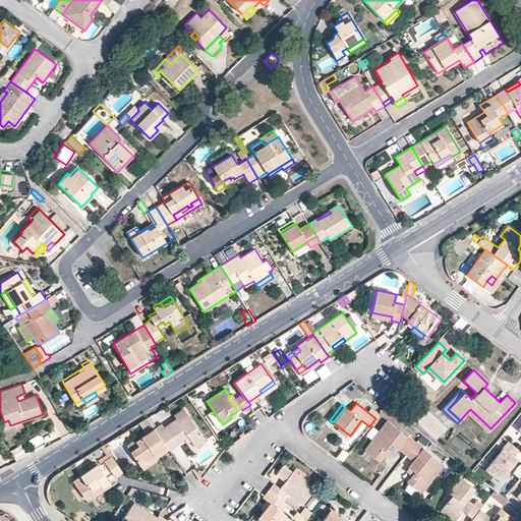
[(418,413),(407,405),(402,412),(412,420),(418,413)]
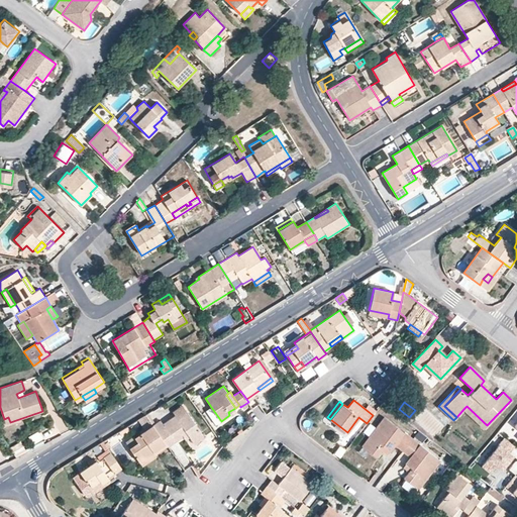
[(188,413),(182,405),(172,412),(175,416),(178,419),(188,413)]
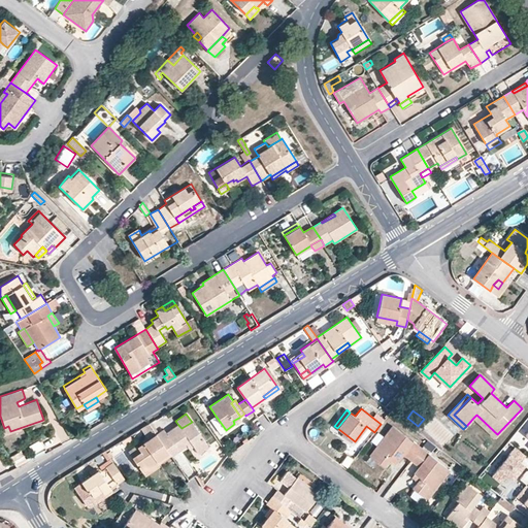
[(497,434),(476,415),(473,418),(494,437),(497,434)]
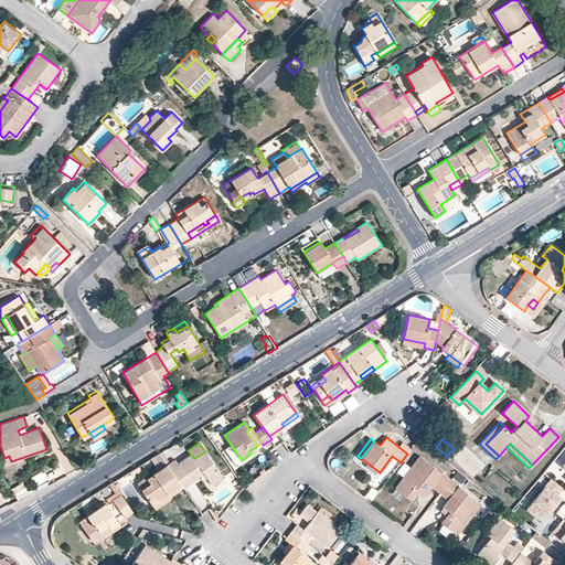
[(242,460),(231,445),(225,448),(236,464),(242,460)]
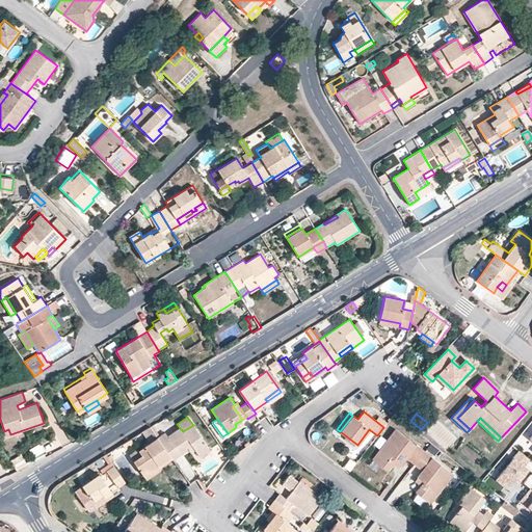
[(210,449),(193,425),(183,431),(180,428),(168,435),(165,432),(158,437),(170,456),(173,459),(188,449),(192,446),(195,450),(200,456),(210,449)]
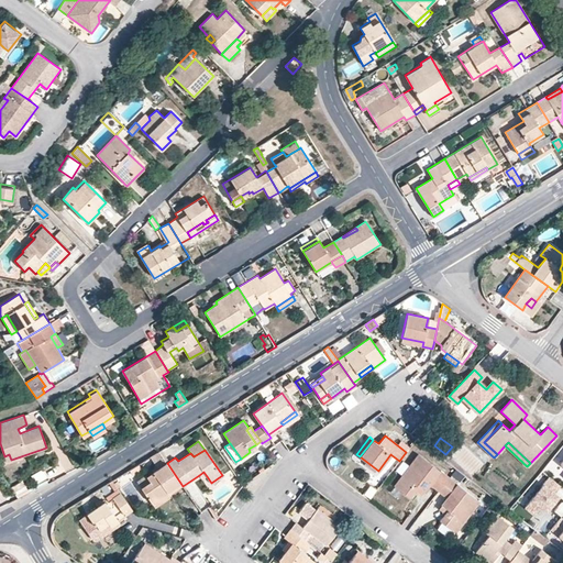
[(449,477),(418,454),(394,486),(409,497),(415,490),(418,486),(424,492),(430,484),(439,492),(449,477)]
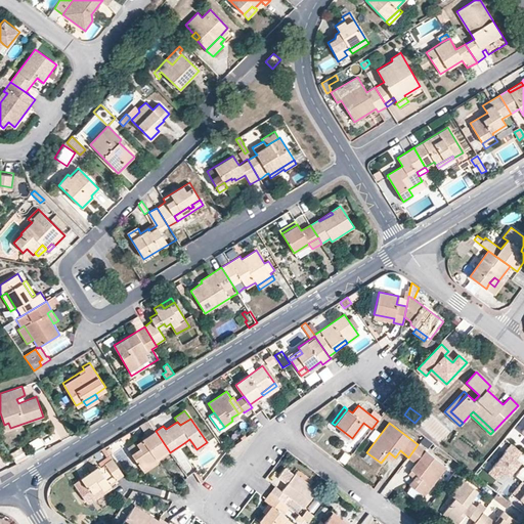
[(156,431),(155,431),(136,443),(139,448),(131,454),(141,468),(155,457),(168,449),(156,431)]
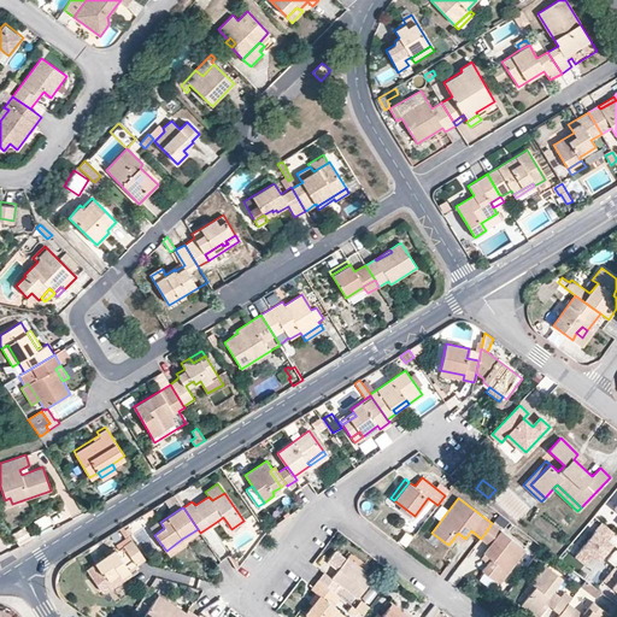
[(613,532),(601,522),(575,556),(585,563),(592,554),(598,559),(611,544),(607,539),(613,532)]
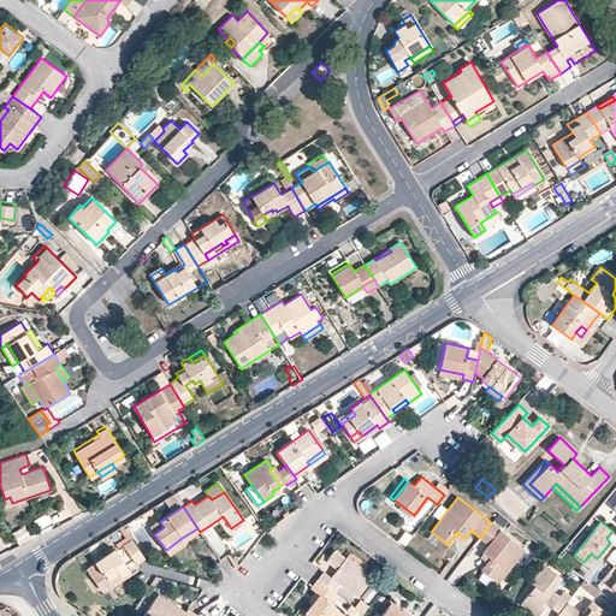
[(498,582),(525,549),(491,522),(480,538),(490,545),(484,552),(490,558),(487,562),(481,570),(498,582)]
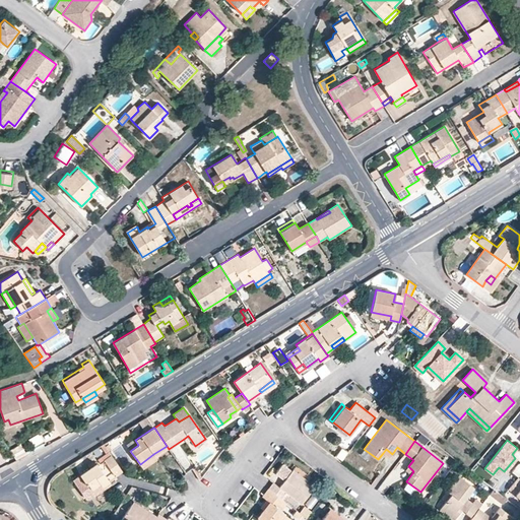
[(23,449),(19,442),(9,449),(13,455),(23,449)]
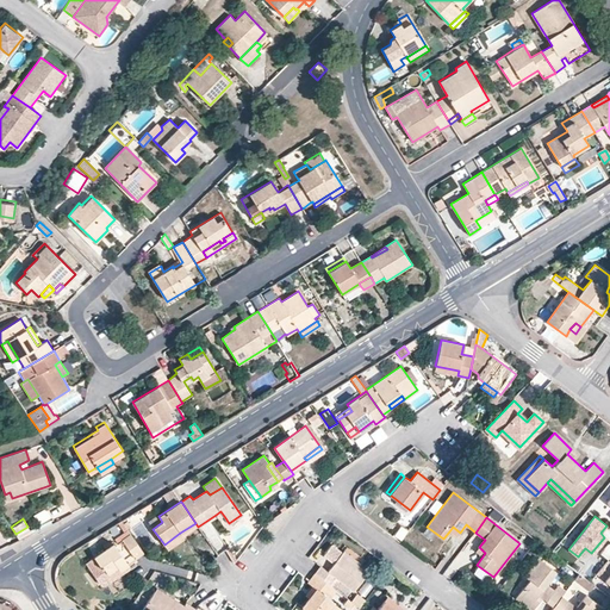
[(168,551),(185,539),(180,533),(165,545),(168,551)]
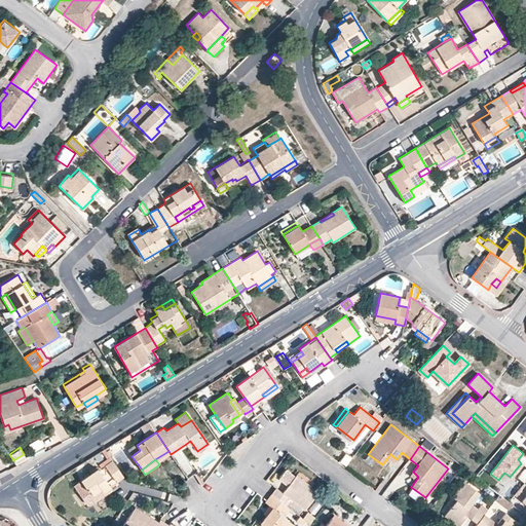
[(124,477),(113,460),(106,465),(116,482),(124,477)]
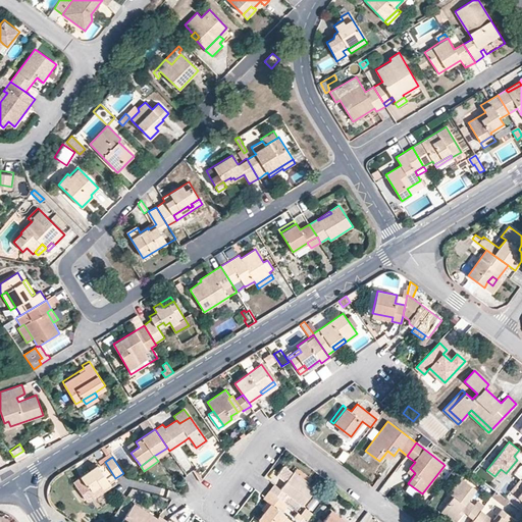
[(109,482),(97,465),(79,478),(83,484),(77,487),(85,500),(91,501),(101,492),(99,489),(109,482)]
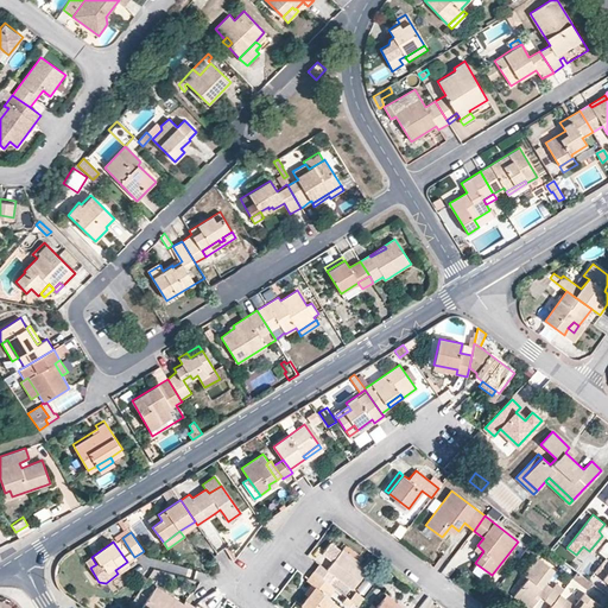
[(367,571),(330,543),(322,553),(333,561),(327,569),(320,564),(314,571),(329,583),(335,576),(353,589),(367,571)]
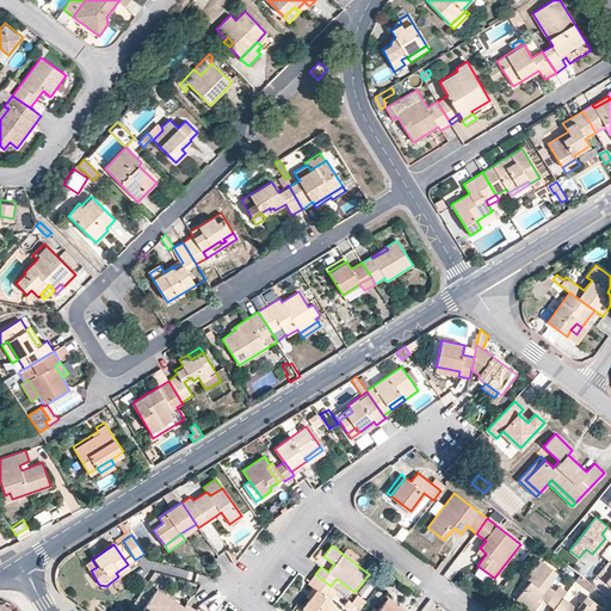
[(554,591),(547,586),(557,573),(539,559),(525,578),(529,580),(516,599),(531,610),(532,610),(539,602),(537,599),(539,596),(543,598),(554,608),(562,597),(566,592),(559,586),(554,591)]
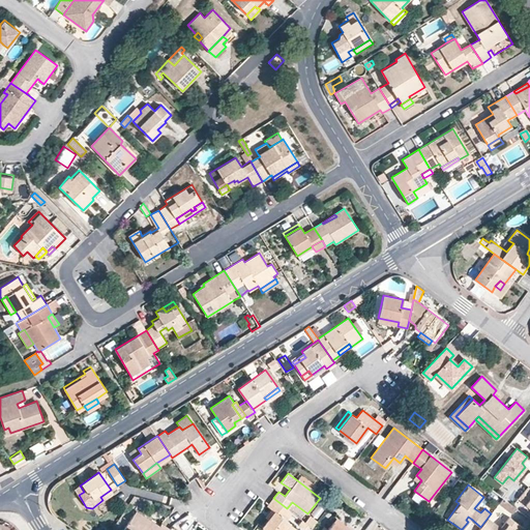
[(84,492),(80,486),(75,490),(79,495),(84,492)]
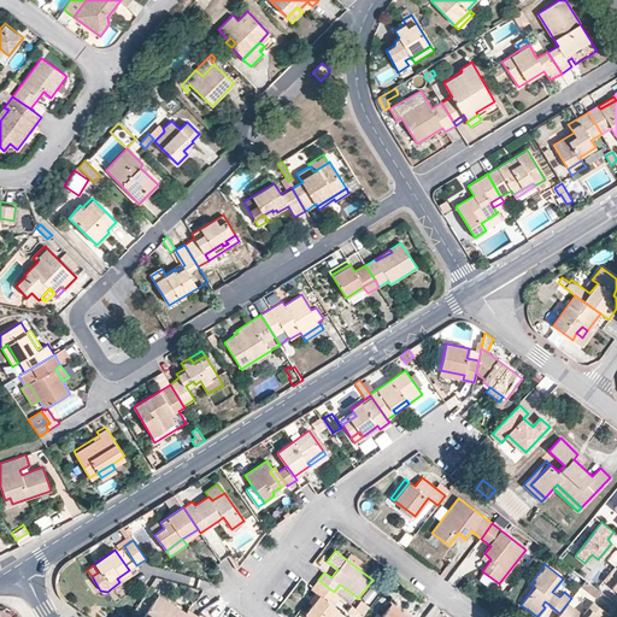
[(616,569),(613,566),(604,580),(616,589),(616,569)]
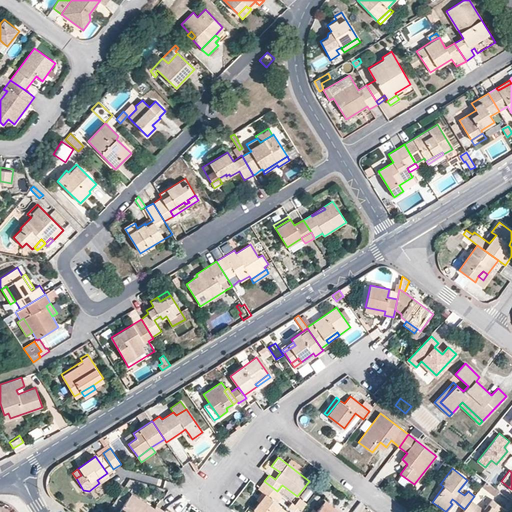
[(99,483),(109,476),(107,473),(97,480),(99,483)]
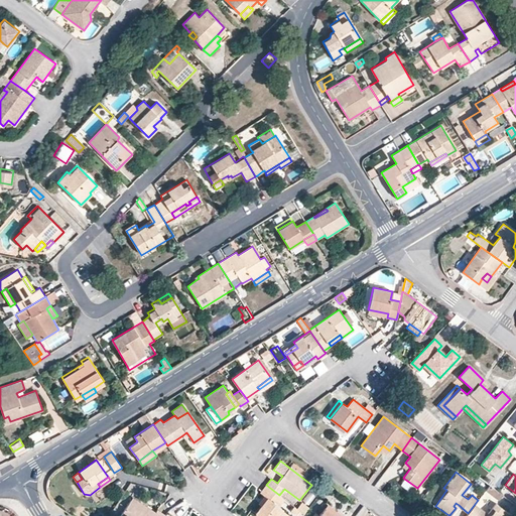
[(281,509),(287,501),(279,495),(266,485),(260,492),(264,495),(267,497),(261,506),(255,513),(258,515),(275,515),(279,512),(281,509)]
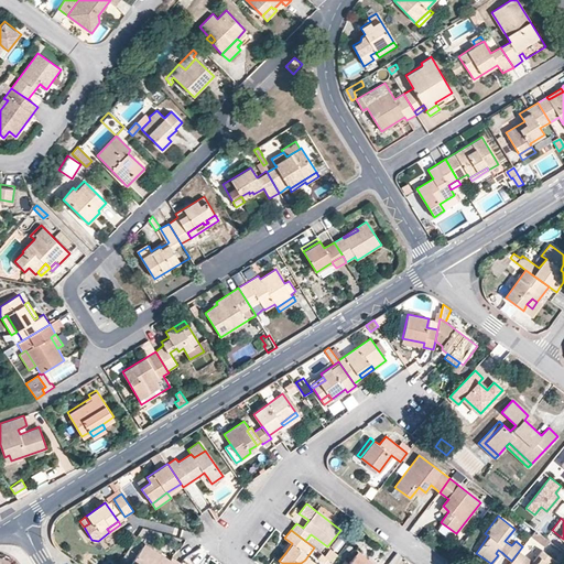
[(551,530),(545,535),(553,543),(559,537),(551,530)]
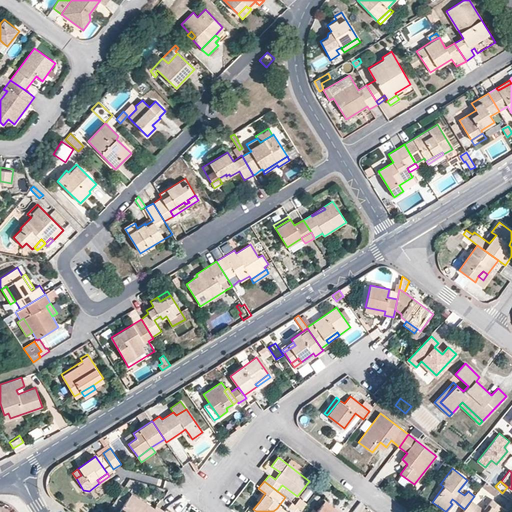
[(300,493),(304,499),(314,490),(310,485),(300,493)]
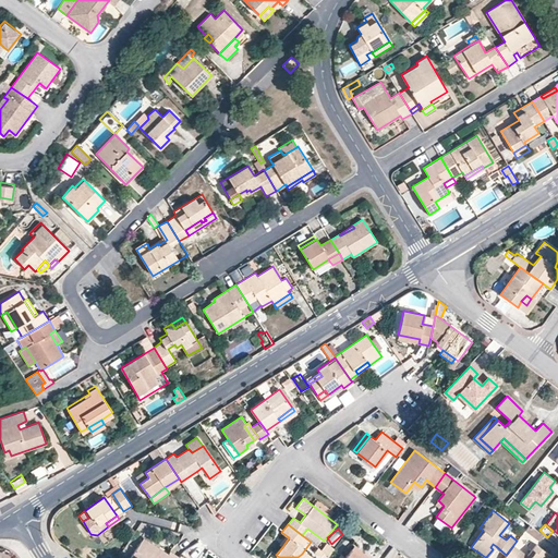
[(282,547),(289,537),(286,535),(279,544),(282,547)]
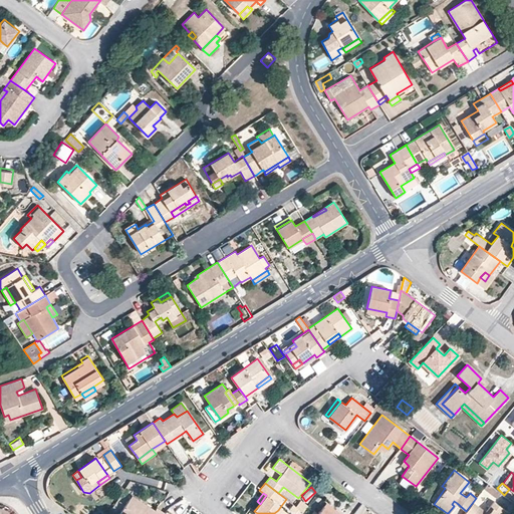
[(147,505),(133,496),(131,498),(145,508),(147,505)]
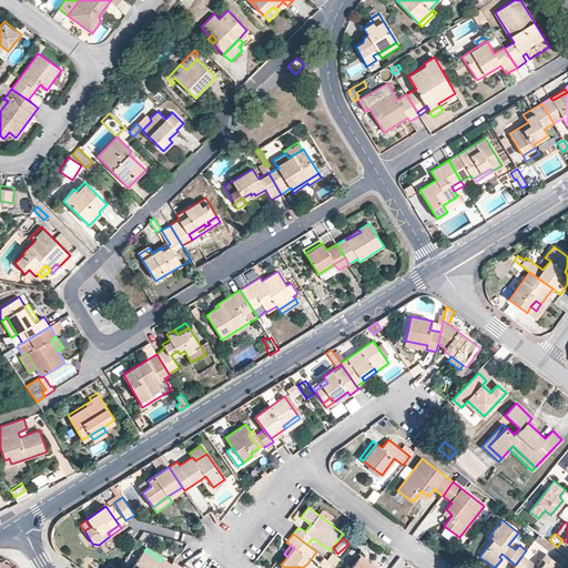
[(160,561),(144,550),(134,565),(139,567),(182,567),(172,561),(171,564),(162,558),(160,561)]
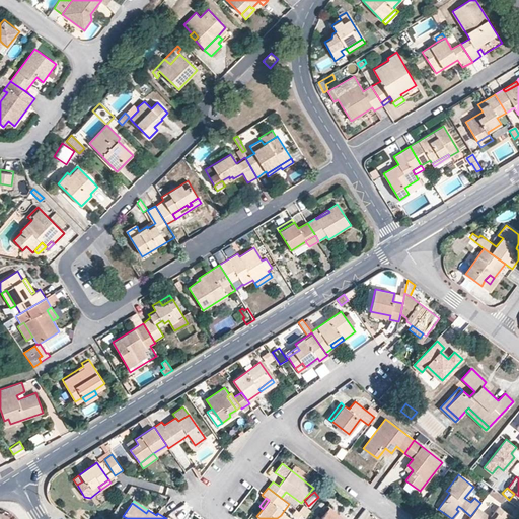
[(513,518),(514,518),(499,506),(491,517),(477,507),(470,516),(467,518),(513,518)]
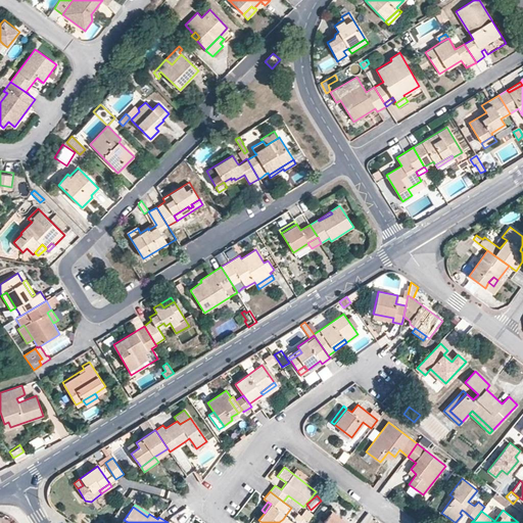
[(346,522),(332,511),(329,515),(339,522),(346,522)]
